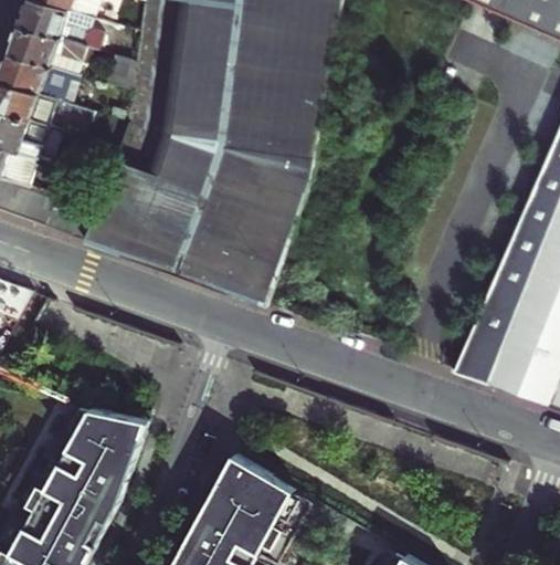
[(83,12),(43,0),(24,0),(21,8),(16,22),(84,44),(96,49),(101,32),(88,28),(80,24),(83,12)]
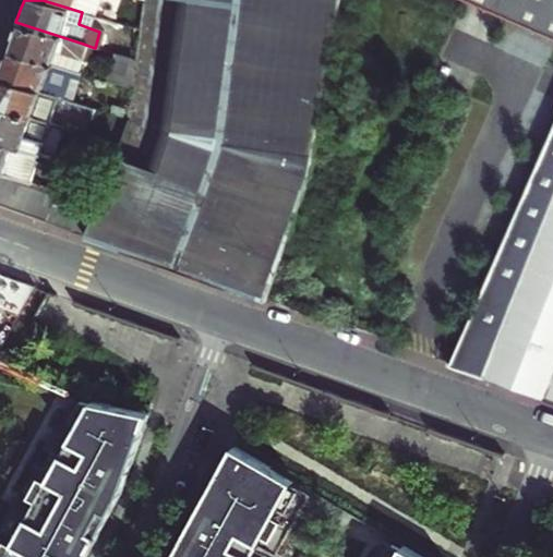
[(43,0),(82,12),(92,15),(96,0),(43,0)]
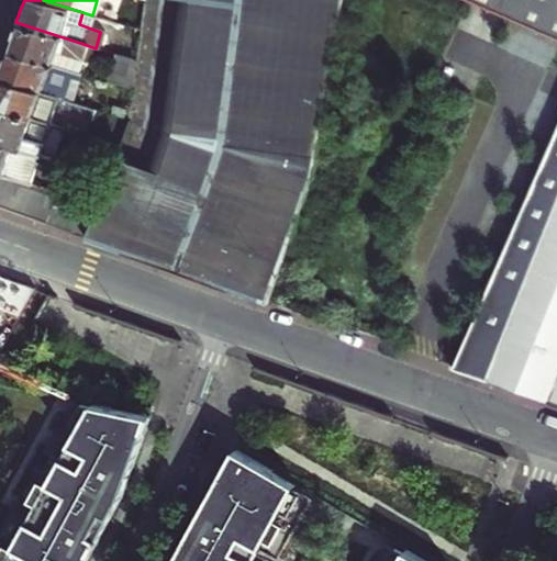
[(461,371),(482,379),(556,404),(556,0),(142,0),(134,60),(131,90),(126,121),(96,205),(84,236),(240,292),(264,301),(308,176),(340,0),(478,0),(556,34),(556,123),(450,367),(461,371)]
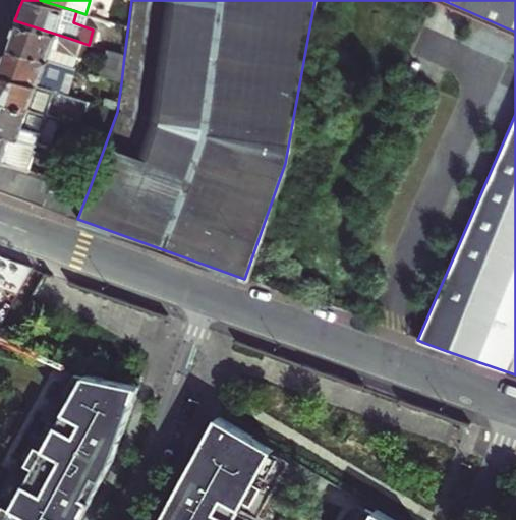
[(86,14),(76,11),(73,22),(81,25),(86,14)]
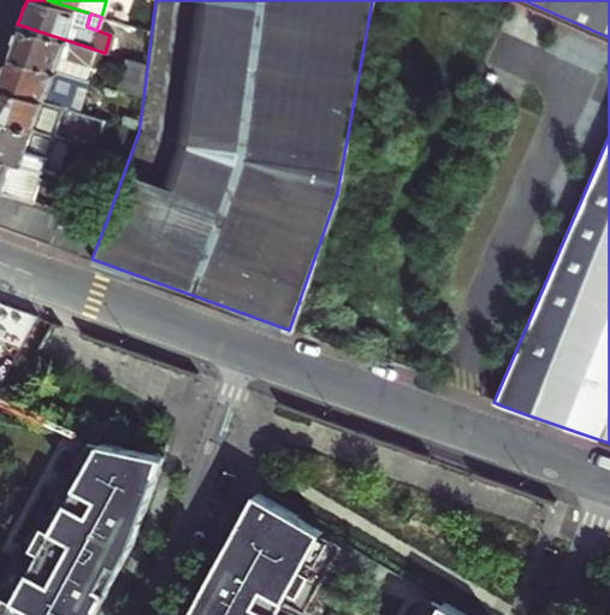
[(12,37),(6,53),(53,69),(57,57),(87,66),(92,48),(17,24),(12,37)]
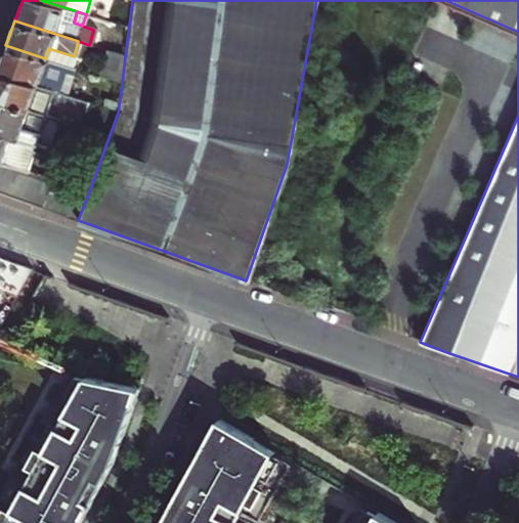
[(45,58),(5,45),(2,55),(0,61),(0,74),(54,92),(61,71),(71,74),(73,68),(71,68),(45,58)]
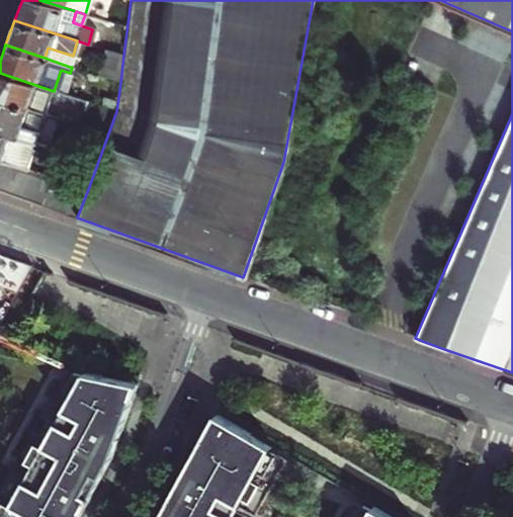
[(48,48),(45,58),(70,67),(73,56),(48,48)]
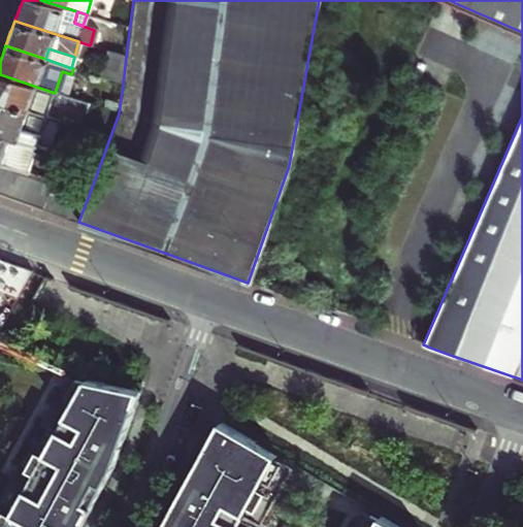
[(126,57),(112,53),(107,79),(123,85),(126,57)]
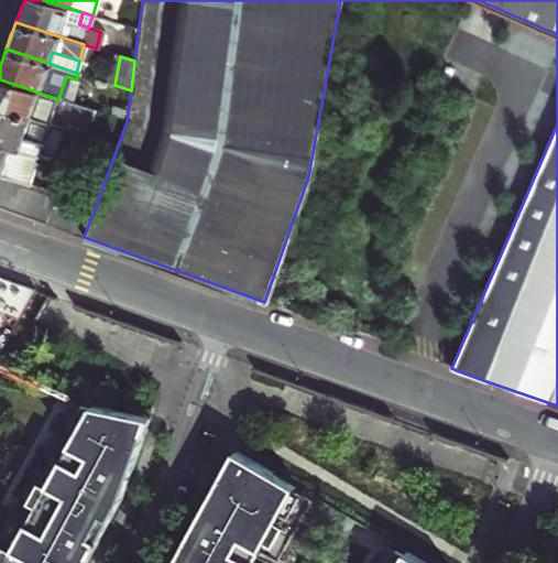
[(68,103),(76,79),(66,76),(58,99),(68,103)]
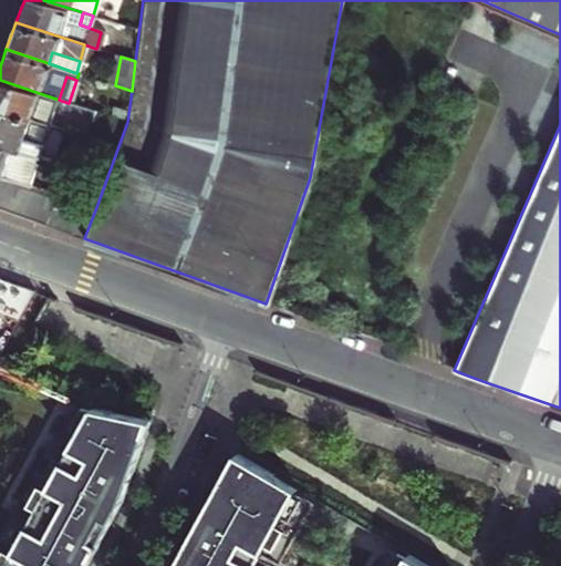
[(59,100),(0,80),(0,109),(45,124),(51,109),(89,121),(92,110),(69,103),(59,100)]
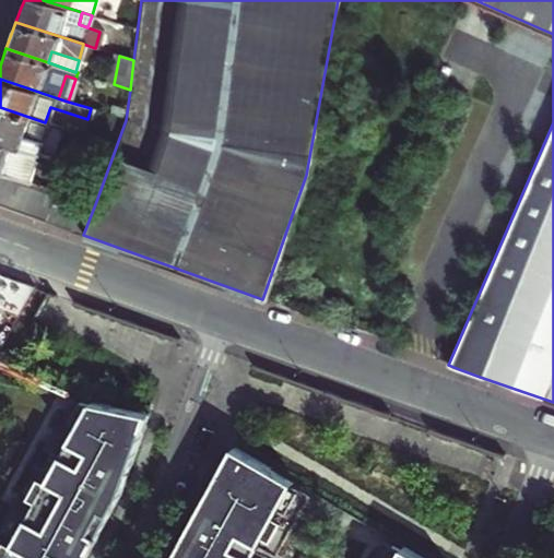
[(126,120),(130,90),(114,84),(112,84),(105,114),(126,120)]
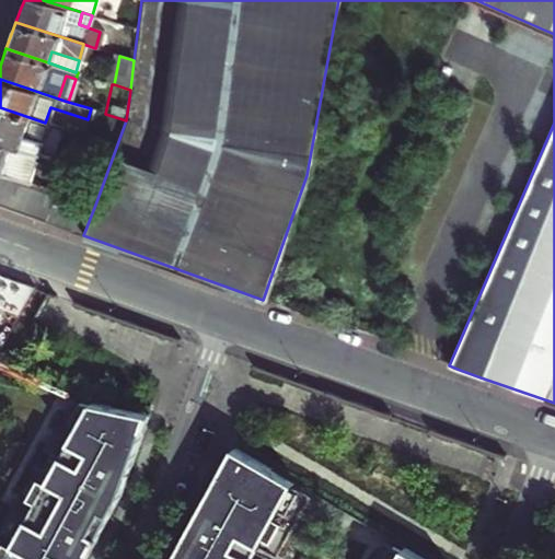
[(45,123),(0,107),(0,142),(36,154),(45,123)]
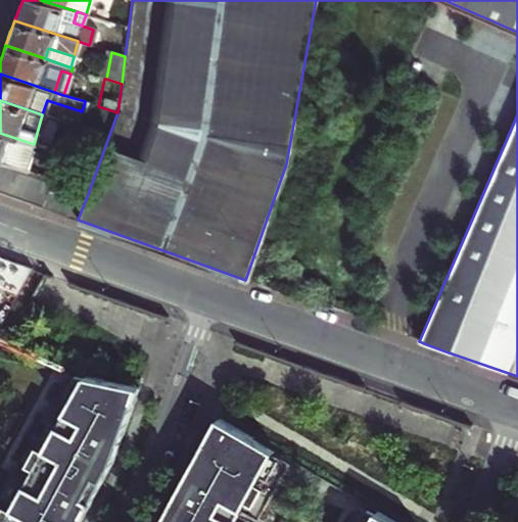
[(98,106),(85,101),(82,111),(95,115),(98,106)]
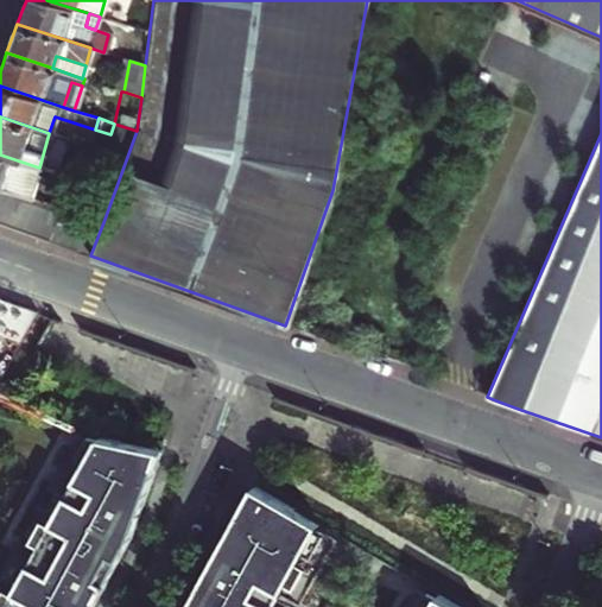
[(39,168),(0,155),(0,188),(1,189),(19,195),(29,197),(39,168)]
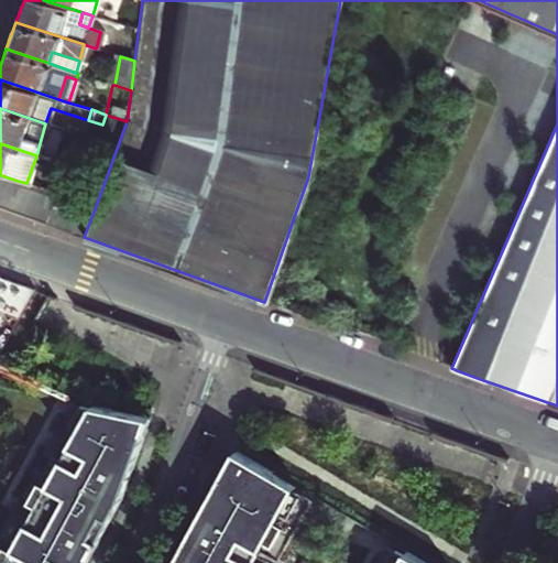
[(18,181),(1,175),(0,177),(0,207),(7,209),(18,181)]
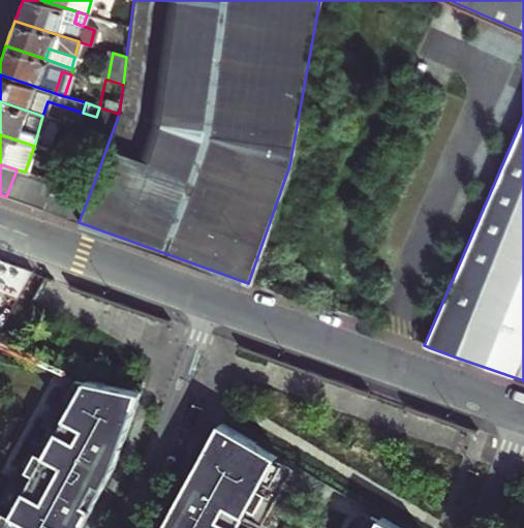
[(25,172),(17,169),(6,196),(14,199),(24,203),(32,175),(25,172)]
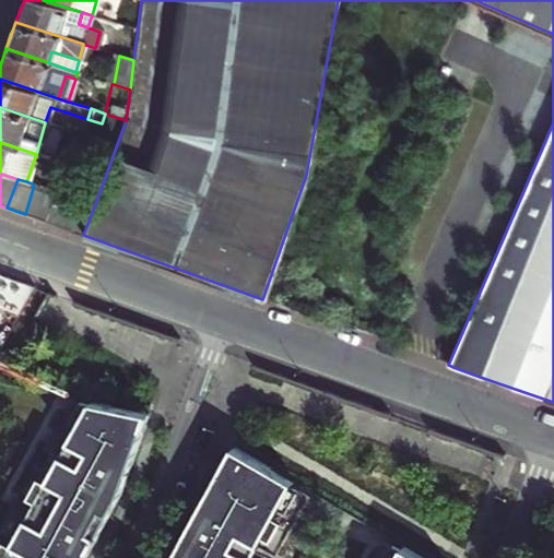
[(44,221),(54,191),(34,185),(25,214),(35,217),(44,221)]
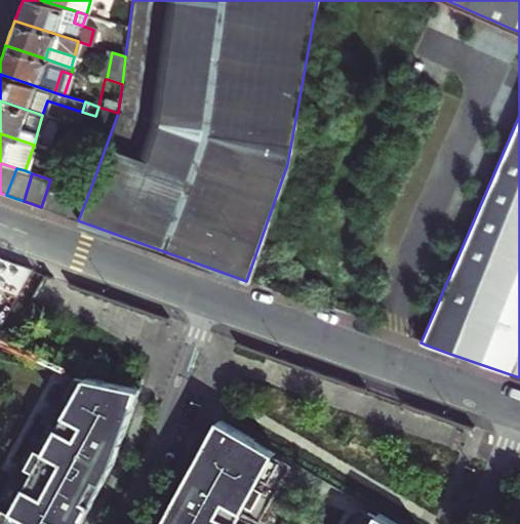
[(72,187),(50,179),(41,207),(51,210),(63,214),(72,187)]
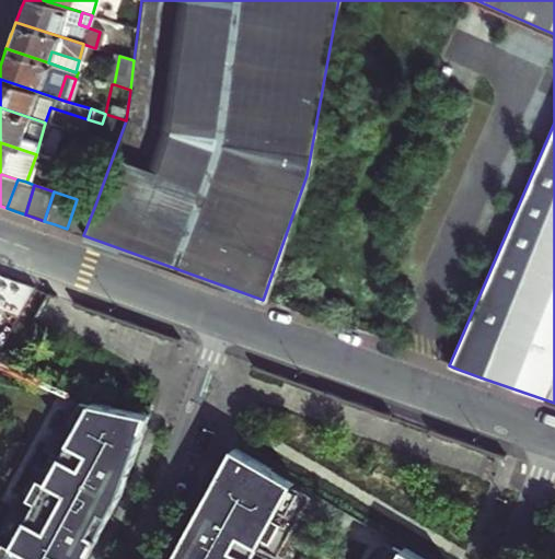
[(83,235),(95,205),(77,199),(67,229),(74,232),(83,235)]
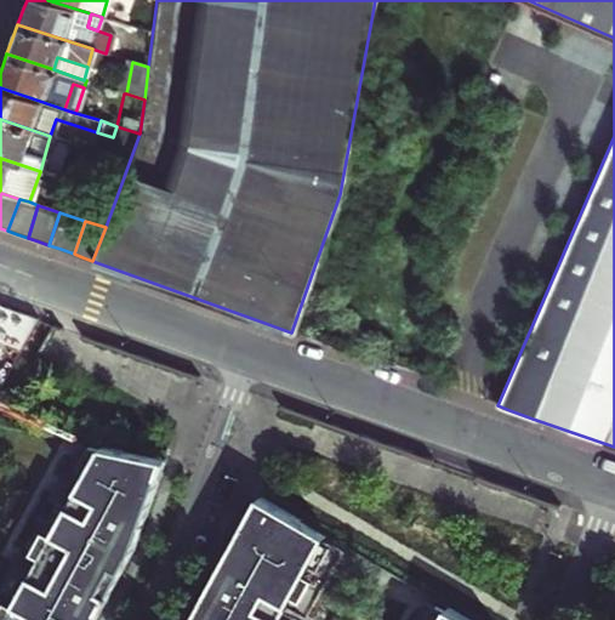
[(0,340),(17,346),(33,318),(33,317),(0,305),(0,340)]
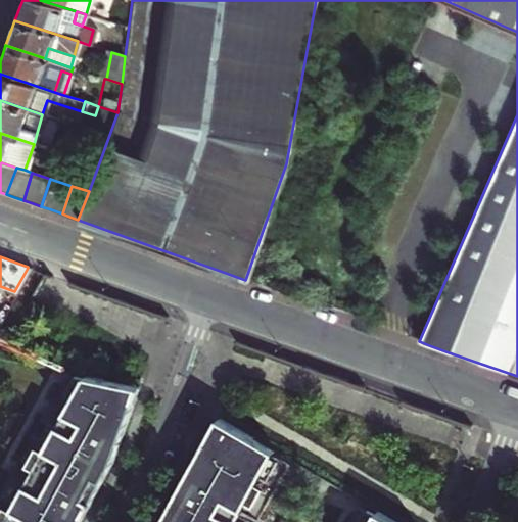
[(25,483),(2,521),(76,521),(109,463),(109,462),(123,424),(132,399),(136,386),(83,375),(81,379),(72,396),(64,410),(34,467),(25,483)]
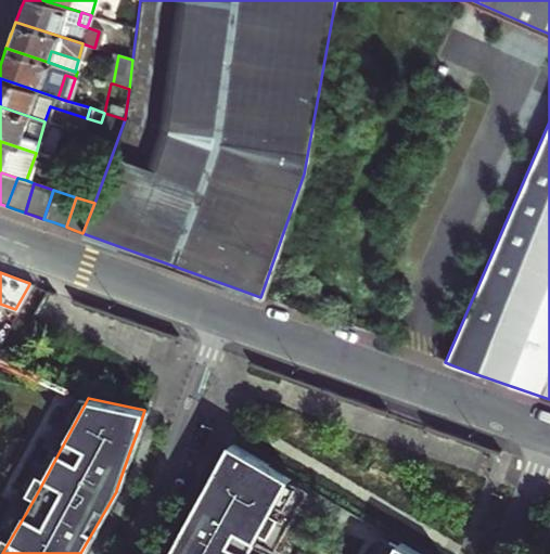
[(86,402),(66,398),(56,416),(76,421),(86,402)]
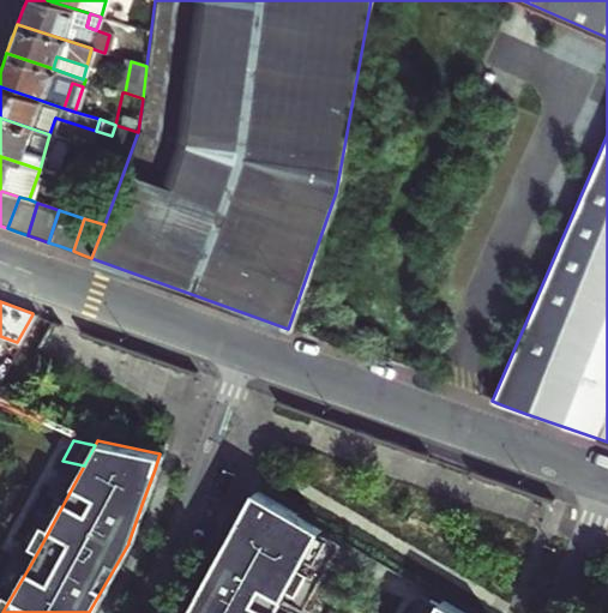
[(56,472),(20,538),(40,548),(76,481),(56,472)]
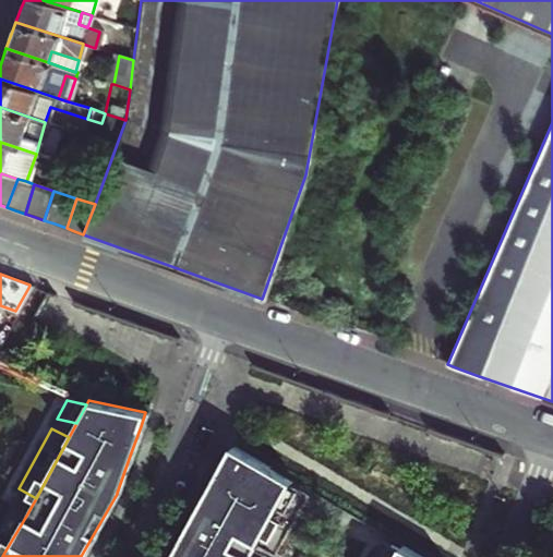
[(289,485),(291,481),(230,445),(226,453),(168,556),(250,556),(256,544),(289,485)]
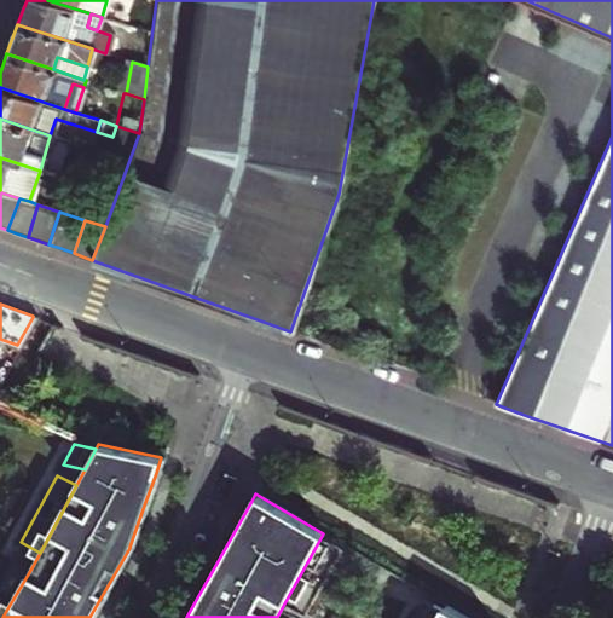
[(339,549),(321,538),(284,604),(304,614),(339,549)]
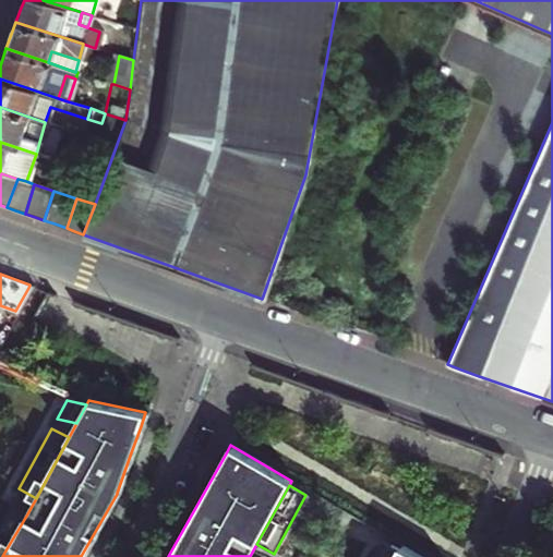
[(0,556),(2,556),(26,516),(9,506),(0,521),(0,536),(2,537),(0,542),(0,556)]
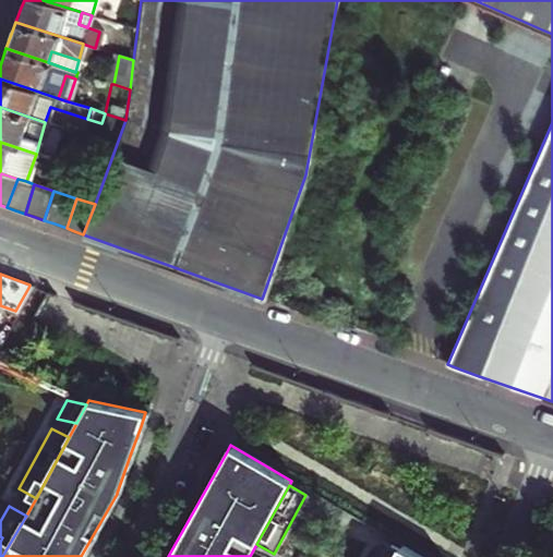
[(382,540),(371,556),(393,556),(398,549),(382,540)]
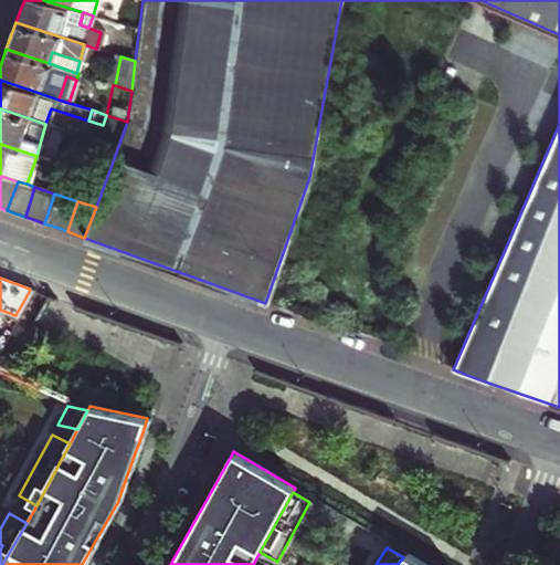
[(425,564),(405,553),(403,557),(398,564),(425,564)]
